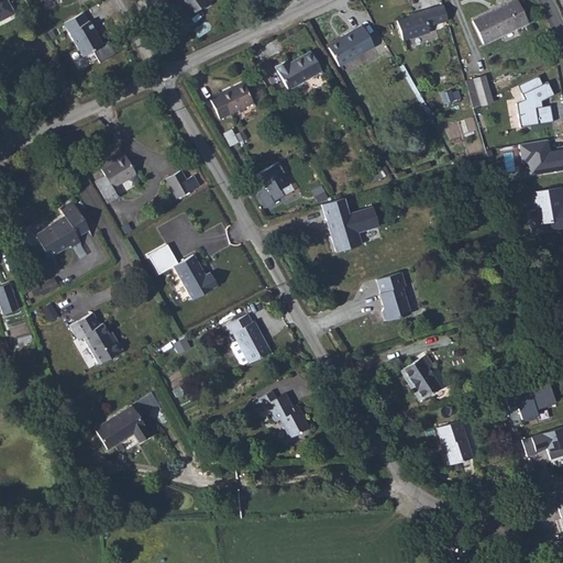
[(0,0),(0,18),(15,9),(9,0),(0,0)]
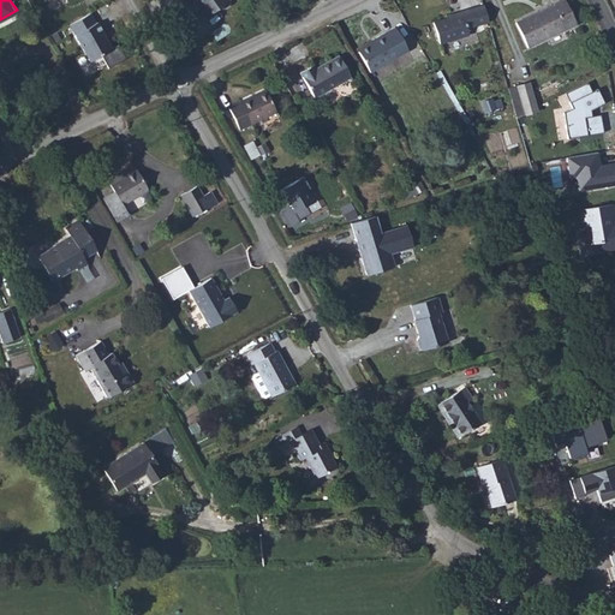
[(231,0),(195,0),(201,9),(199,10),(207,19),(222,9),(227,9),(232,5),(232,0),(231,0)]
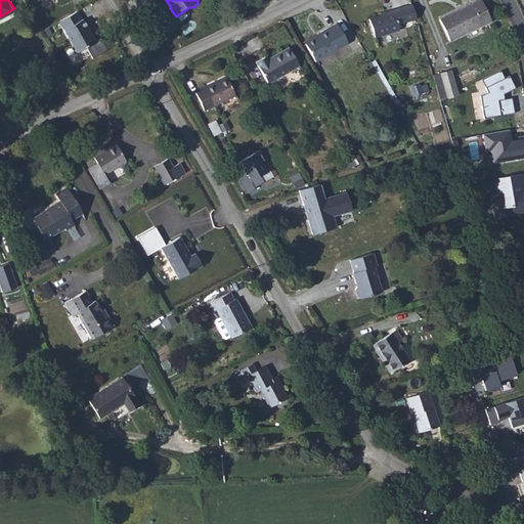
[(448,43),(492,25),(483,5),(439,24),(448,43)]
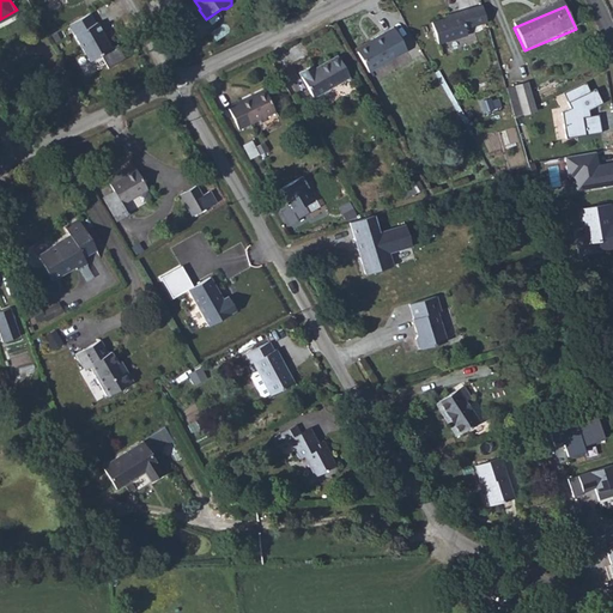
[(90,61),(111,49),(97,23),(96,23),(90,13),(70,25),(90,61)]
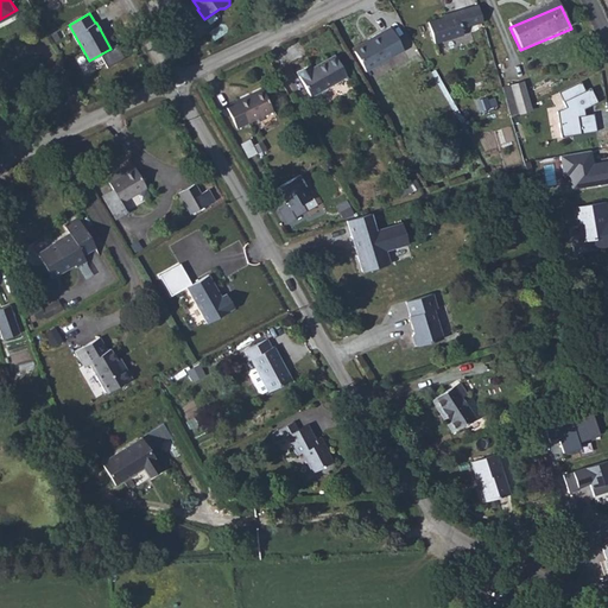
[(436,49),(462,40),(460,37),(470,33),(464,13),(455,16),(455,18),(429,26),(436,49)]
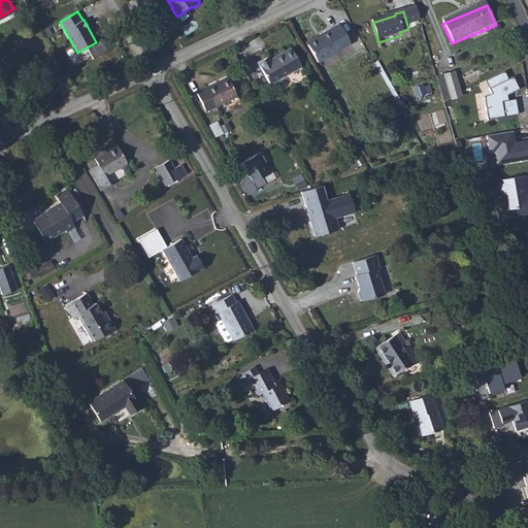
[(308,48),(318,67),(351,50),(338,28),(321,38),(322,41),(308,48)]
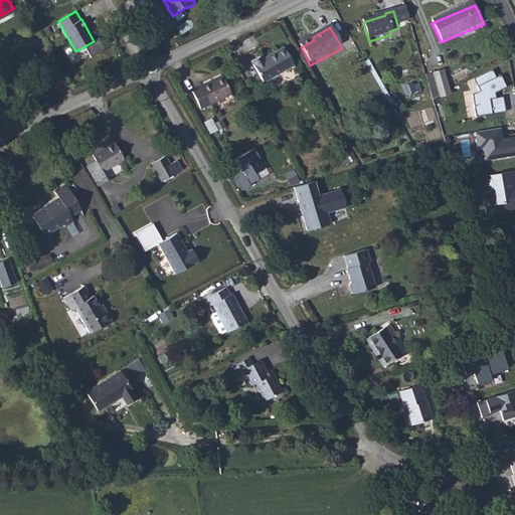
[(265,86),(294,70),(285,52),(266,61),(265,59),(253,64),(265,86)]
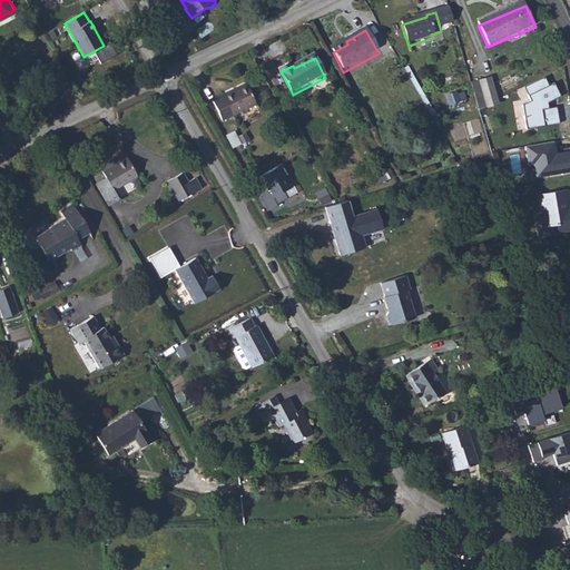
[(560,121),(558,106),(550,107),(549,101),(561,95),(554,81),(549,84),(546,76),(526,86),(532,99),(523,104),(527,128),(560,121)]
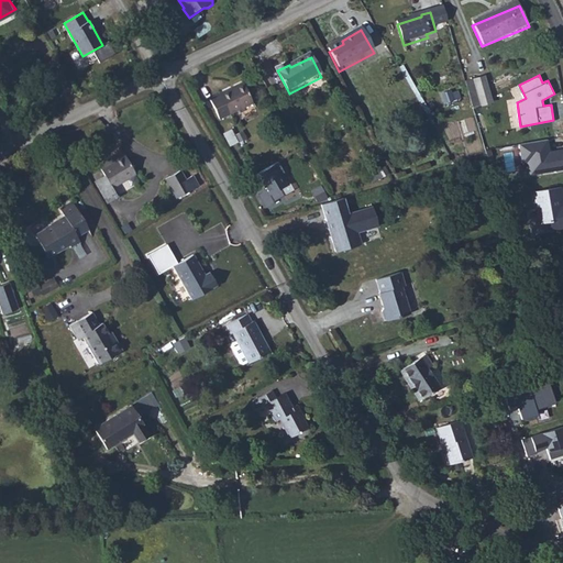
[(472,84),(481,109),(490,106),(483,80),(472,84)]
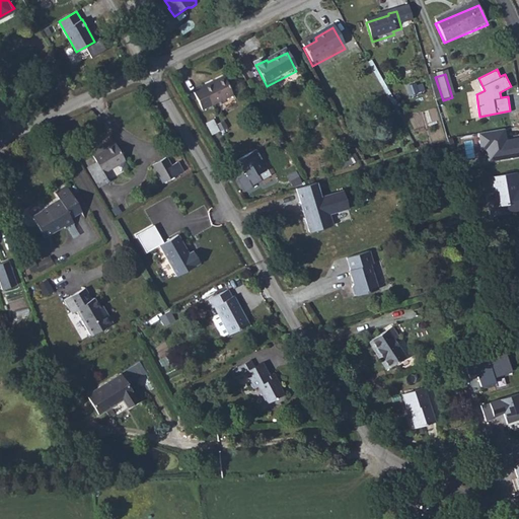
[(204,113),(234,98),(224,78),(194,93),(204,113)]
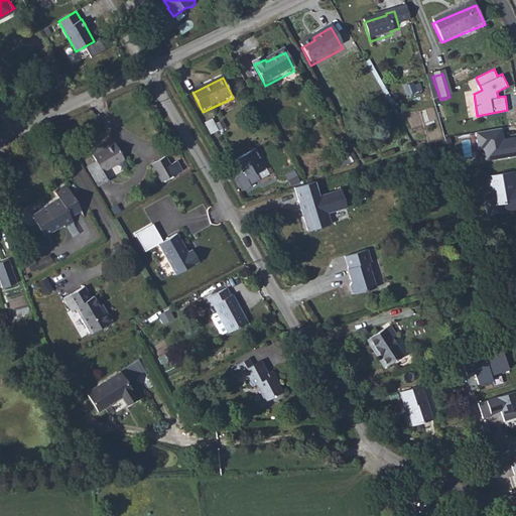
[(225,125),(217,129),(220,135),(228,131),(225,125)]
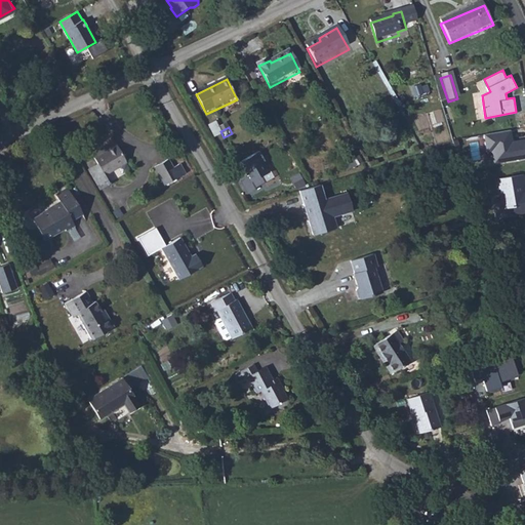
[(524,157),(524,138),(515,140),(512,129),(484,134),(488,152),(492,151),(494,163),(524,157)]
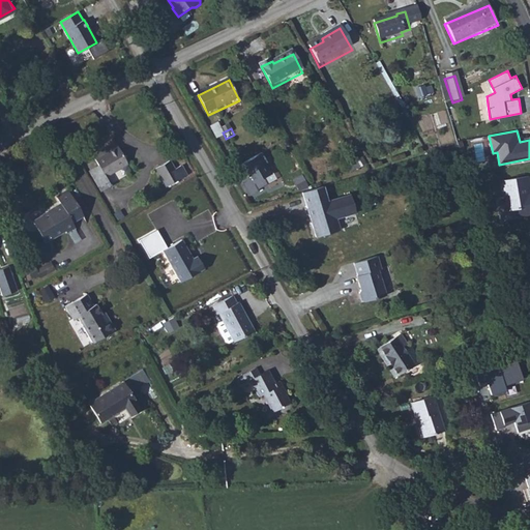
[(95,155),(108,177),(130,165),(119,147),(106,154),(102,150),(95,155)]
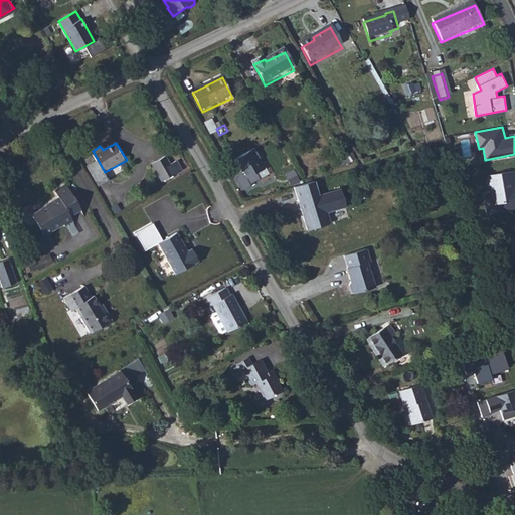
[(237,176),(243,189),(261,178),(256,172),(264,168),(259,159),(261,157),(254,148),(239,155),(242,161),(238,164),(243,173),(237,176)]
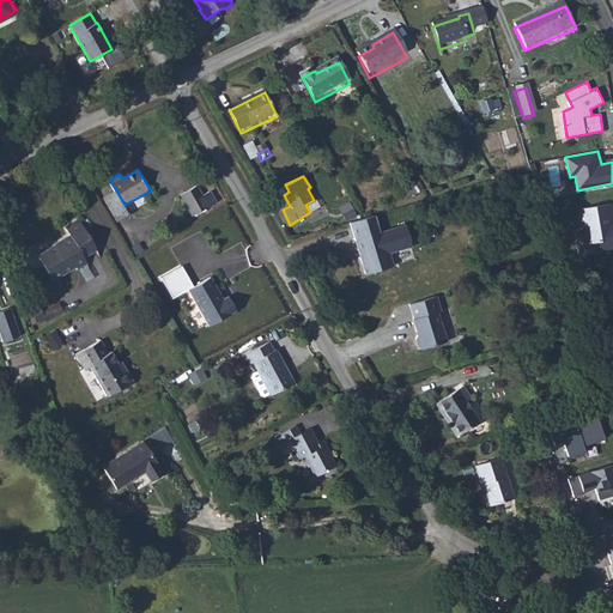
[(186,199),(198,219),(213,212),(201,190),(186,199)]
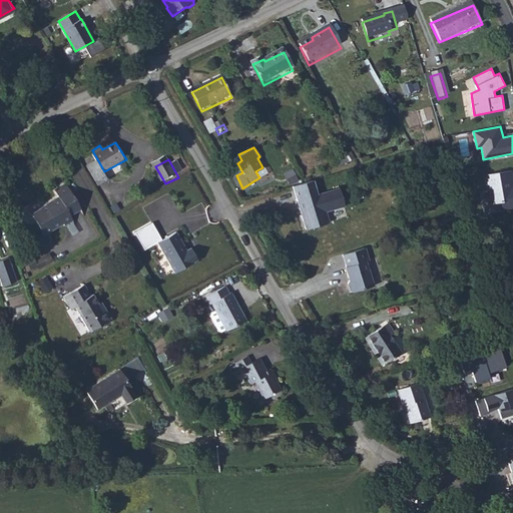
[(502,209),(512,207),(512,169),(486,173),(492,203),(500,202),(502,209)]
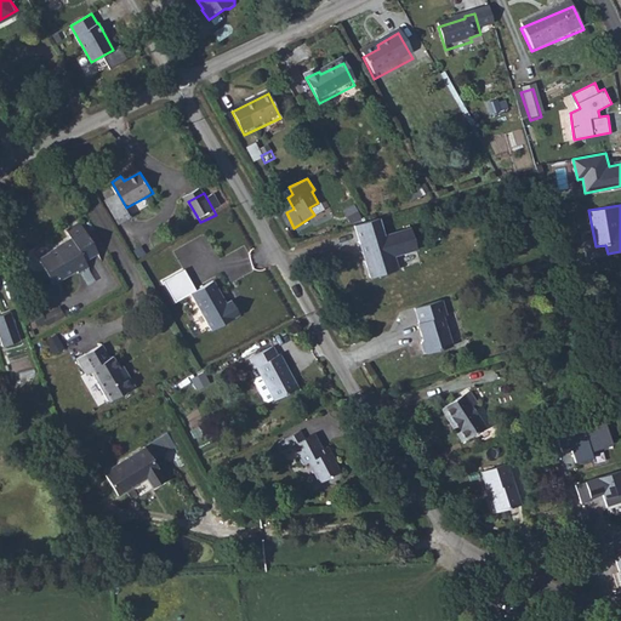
[(85,275),(95,271),(91,265),(104,256),(87,226),(75,233),(79,240),(63,250),(66,255),(58,258),(57,256),(45,262),(58,286),(83,274),(85,275)]
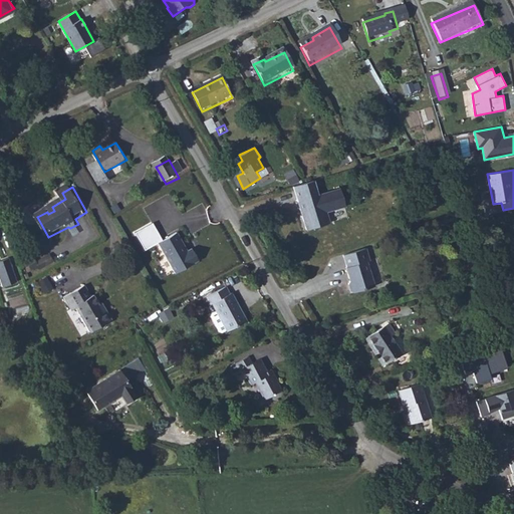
[(339,189),(301,200),(304,208),(300,209),(306,230),(329,223),(326,212),(345,206),(339,189)]
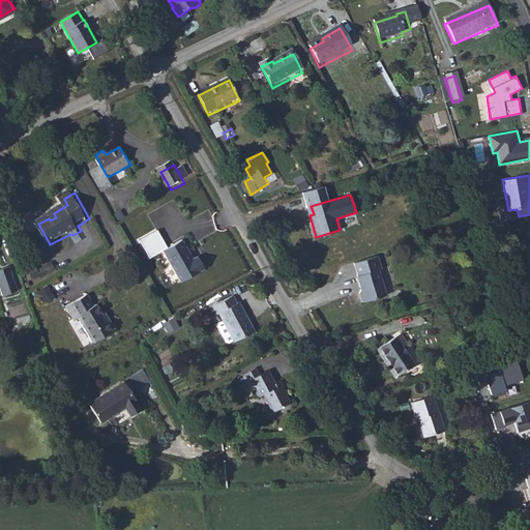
[(187,254),(189,253),(181,239),(167,247),(157,230),(139,240),(149,258),(163,251),(180,282),(204,268),(197,257),(193,259),(190,260),(187,254)]
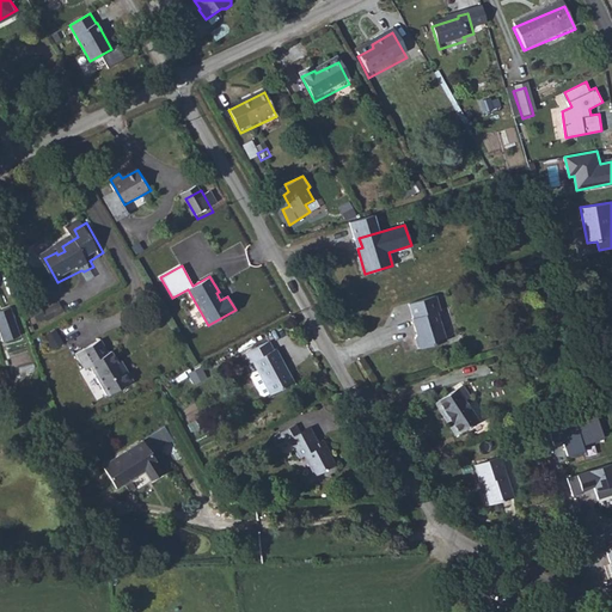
[(435,301),(410,308),(417,330),(415,331),(418,342),(424,344),(447,336),(435,301)]
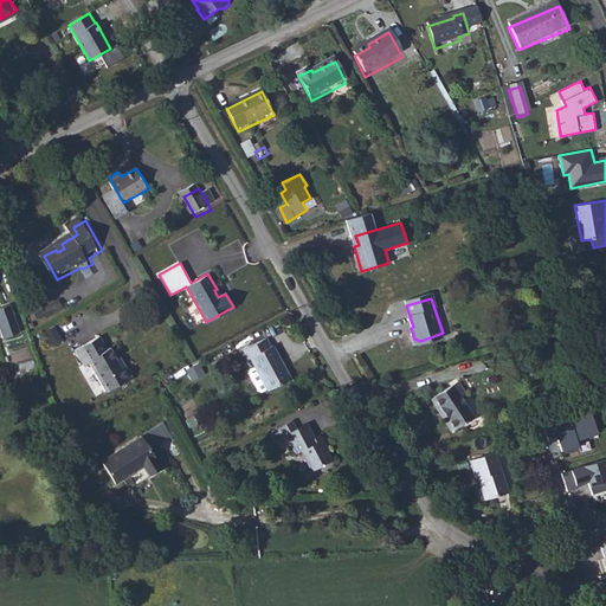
[(43,308),(47,318),(58,314),(60,316),(73,309),(69,300),(55,307),(52,303),(43,308)]
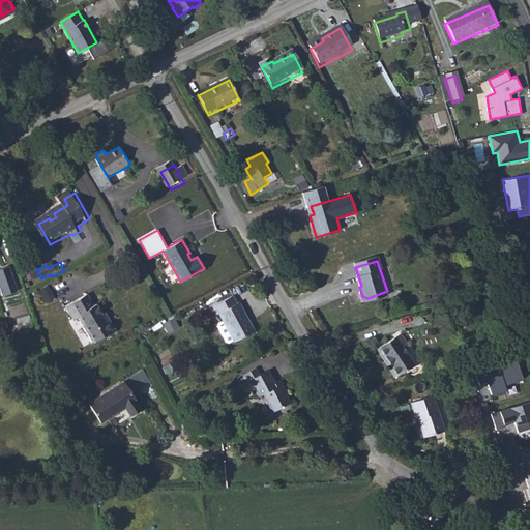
[(17,267),(2,272),(10,297),(25,292),(17,267)]
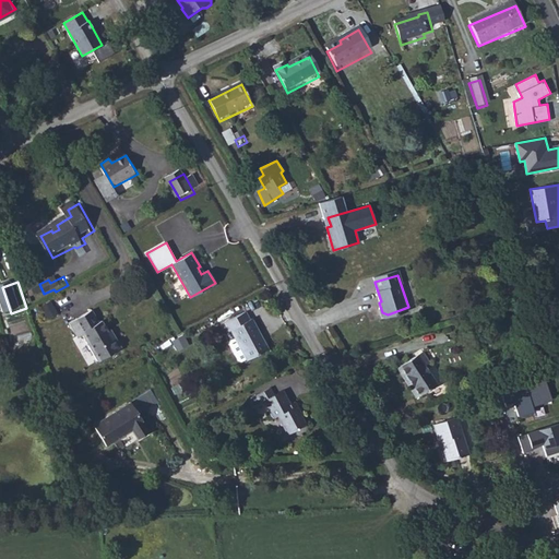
[(88,339),(103,364),(126,351),(119,339),(116,340),(107,323),(104,324),(96,312),(75,323),(84,341),(88,339)]
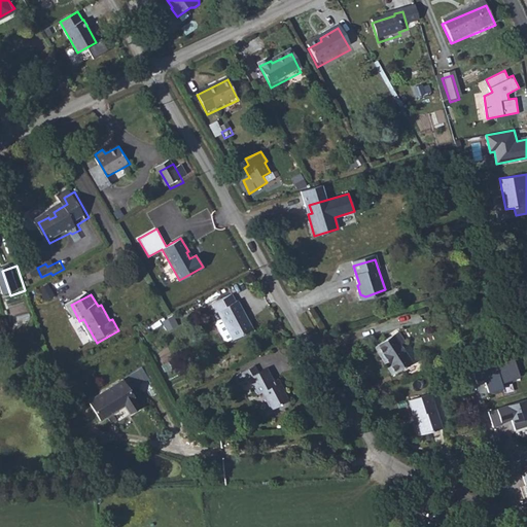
[(493,294),(484,297),(486,306),(496,302),(493,294)]
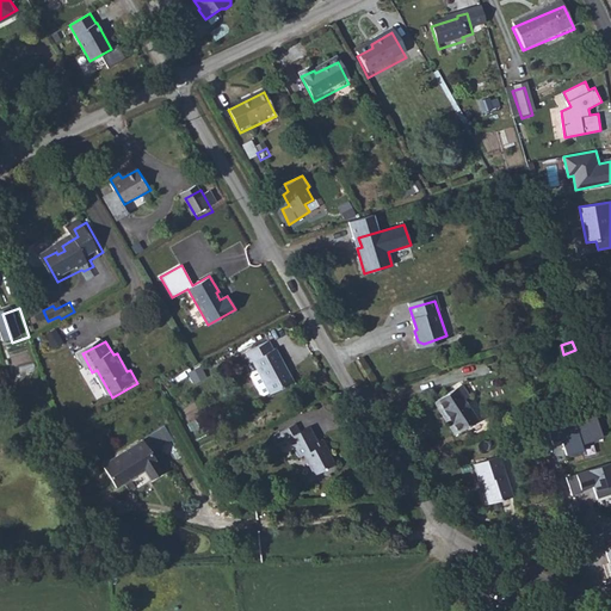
[(251,368),(270,401),(292,389),(275,355),(272,356),(269,347),(245,359),(250,369),(251,368)]
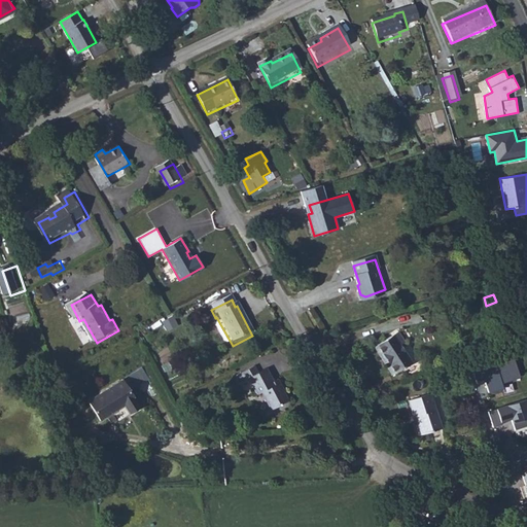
[(370,349),(389,379),(410,366),(397,348),(401,345),(393,334),(370,349)]
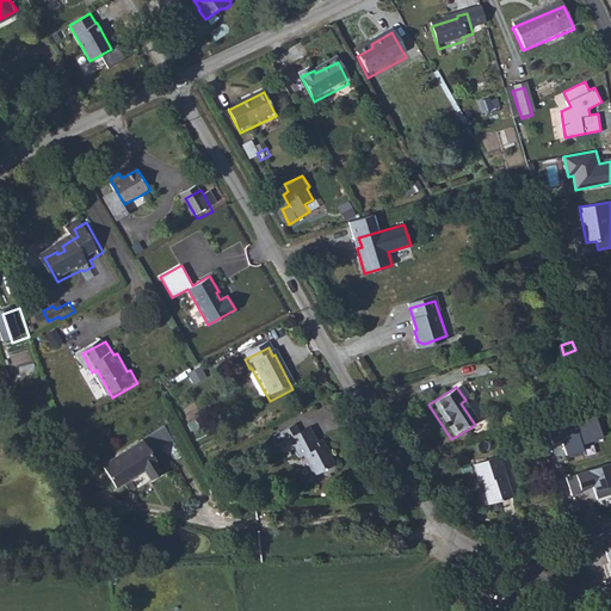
[(582,445),(603,438),(594,414),(573,421),(576,430),(559,436),(566,456),(584,450),(582,445)]
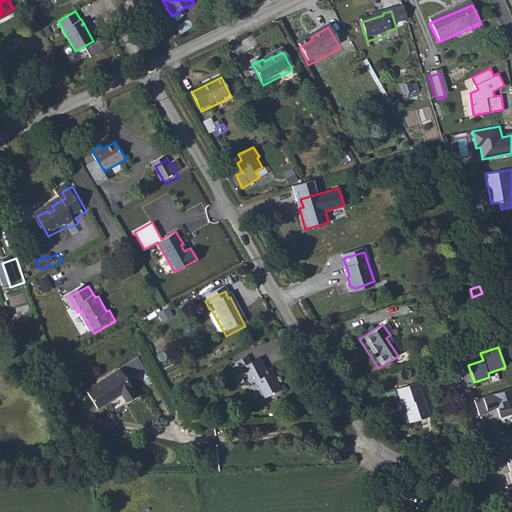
[(125,363),(130,376),(145,370),(140,356),(125,363)]
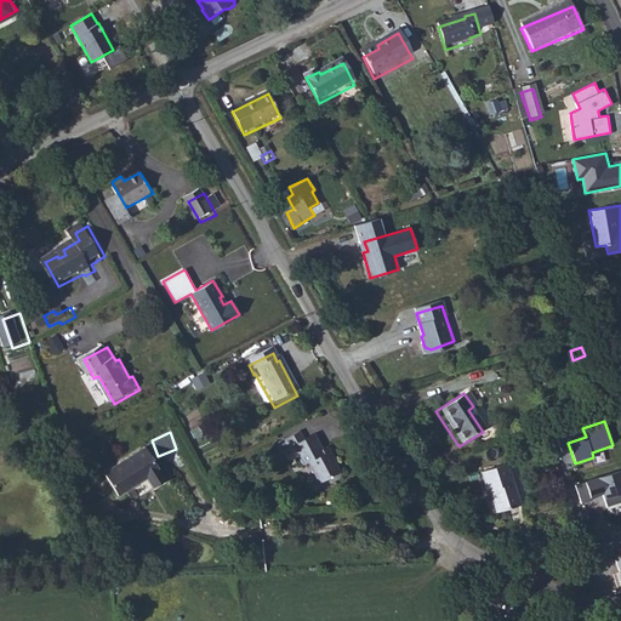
[(339,478),(334,469),(335,468),(328,454),(320,457),(312,440),(302,445),(297,438),(274,449),(278,457),(289,451),(301,473),(306,469),(318,493),(329,486),(328,484),(339,478)]
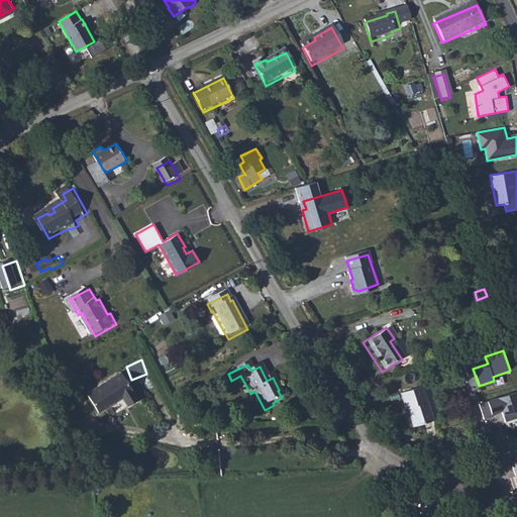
[(127,409),(139,402),(123,375),(89,394),(100,414),(122,402),(127,409)]
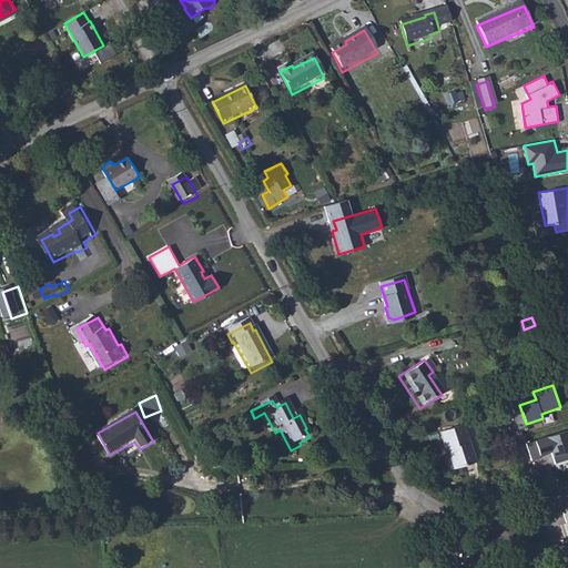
[(452,474),(473,468),(462,430),(436,437),(442,454),(445,453),(452,474)]
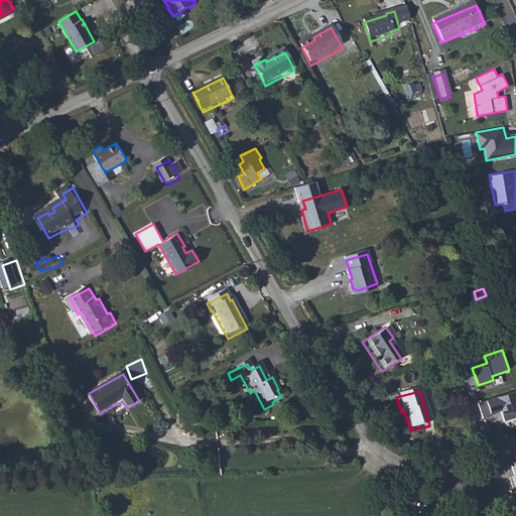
[(504,420),(515,416),(515,392),(515,391),(486,400),(491,414),(498,412),(504,420)]
